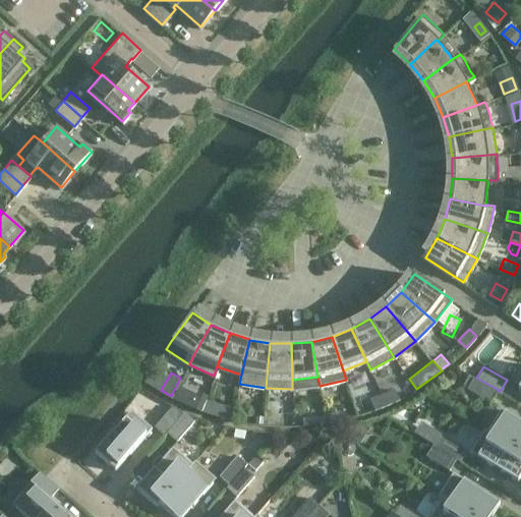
[(469,372),(463,383),(467,385),(466,387),(489,401),(497,389),(476,378),(473,376),(469,372)]
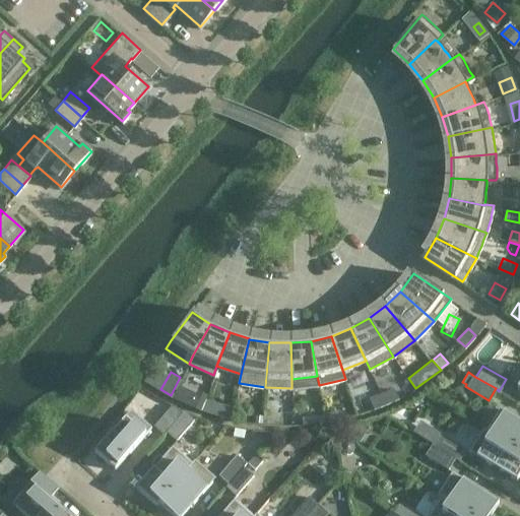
[(399,397),(393,386),(381,391),(386,402),(399,397)]
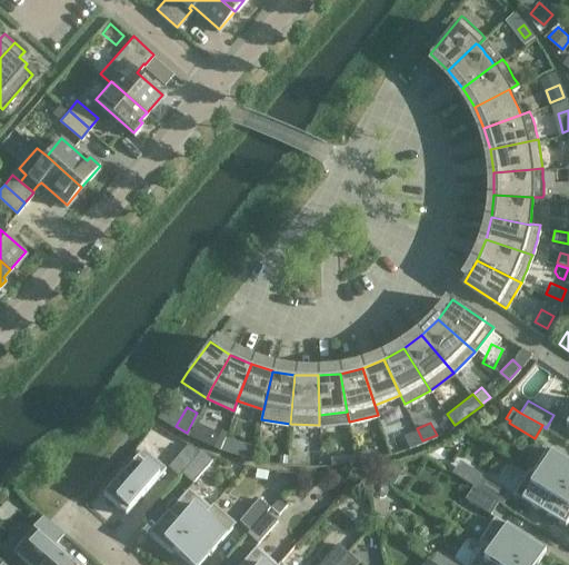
[(217,426),(209,443),(219,447),(227,430),(217,426)]
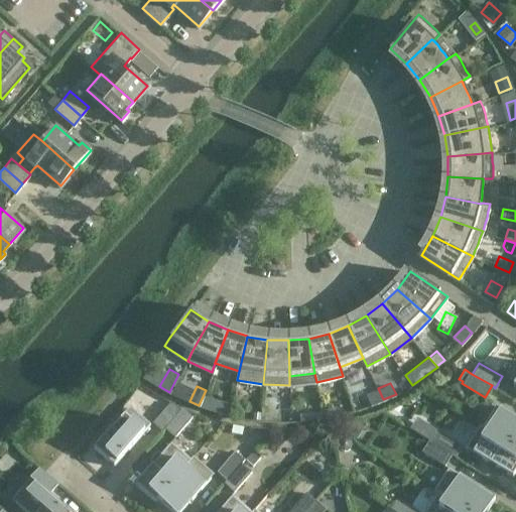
[(383,399),(378,388),(367,393),(372,404),(383,399)]
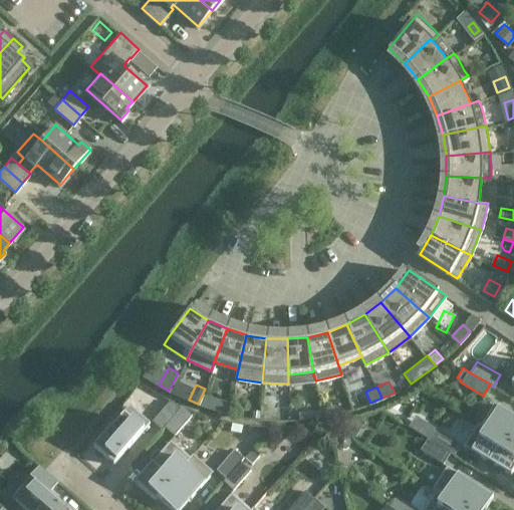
[(218,397),(215,409),(230,413),(232,401),(218,397)]
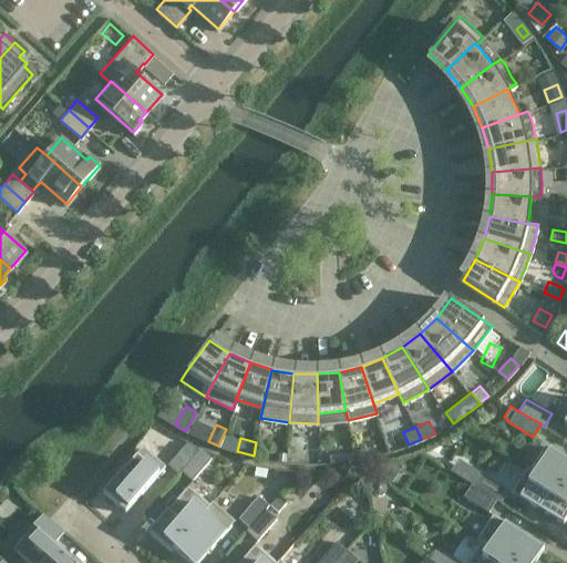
[(182,468),(198,449),(187,439),(168,461),(179,471),(182,468)]
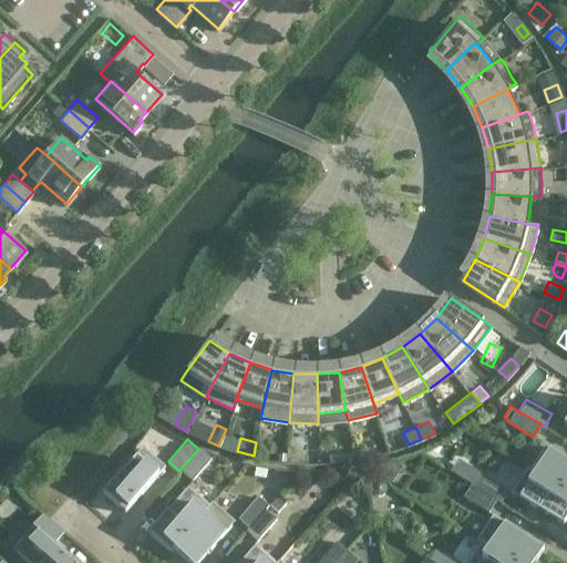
[(531,468),(566,490),(566,456),(545,443),(531,467),(531,468)]
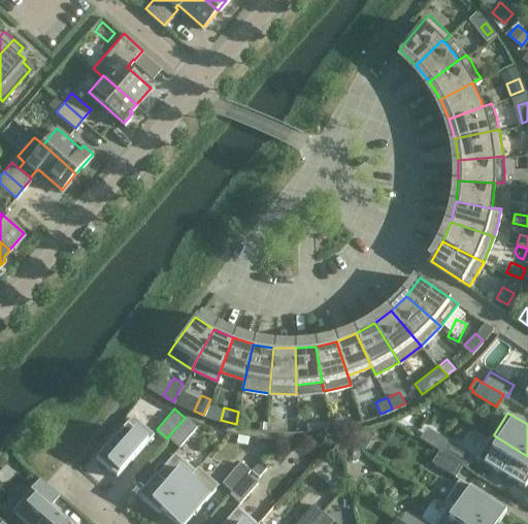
[(95,456),(117,475),(154,432),(132,414),(95,456)]
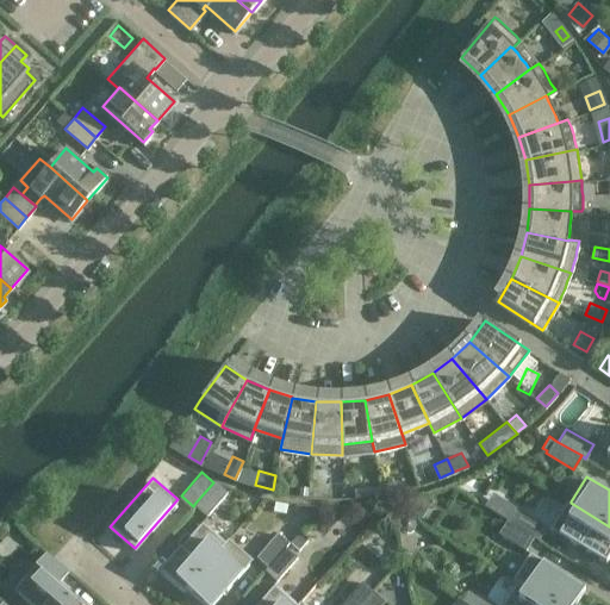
[(398,478),(381,481),(384,493),(400,488),(398,478)]
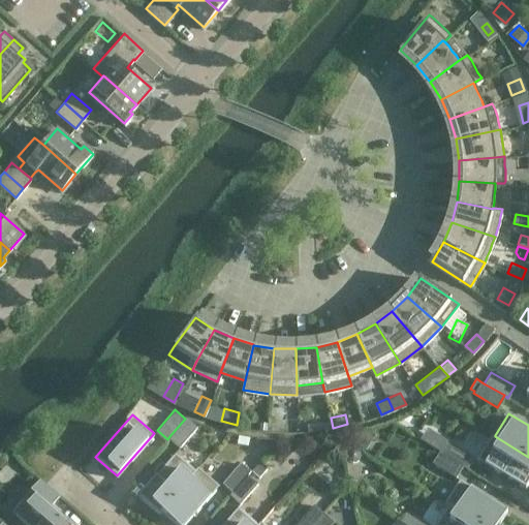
[(188,415),(185,419),(169,436),(180,445),(198,425),(188,415)]
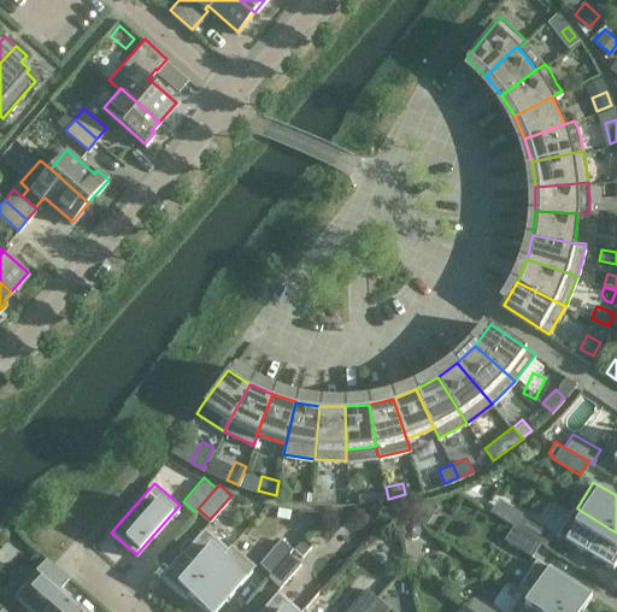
[(385,489),(371,492),(372,500),(386,499),(385,489)]
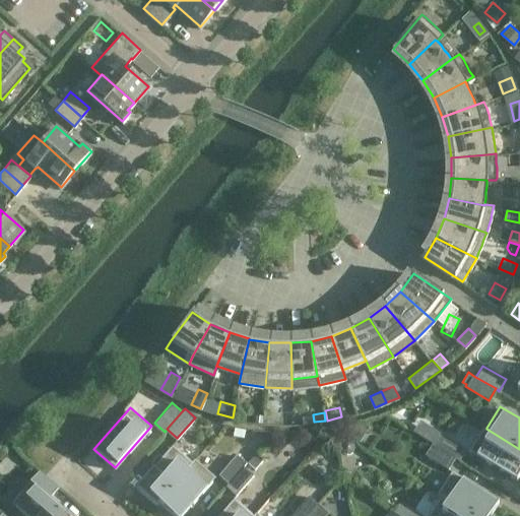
[(519,449),(486,429),(486,428),(483,426),(468,449),(516,478),(519,471),(519,449)]
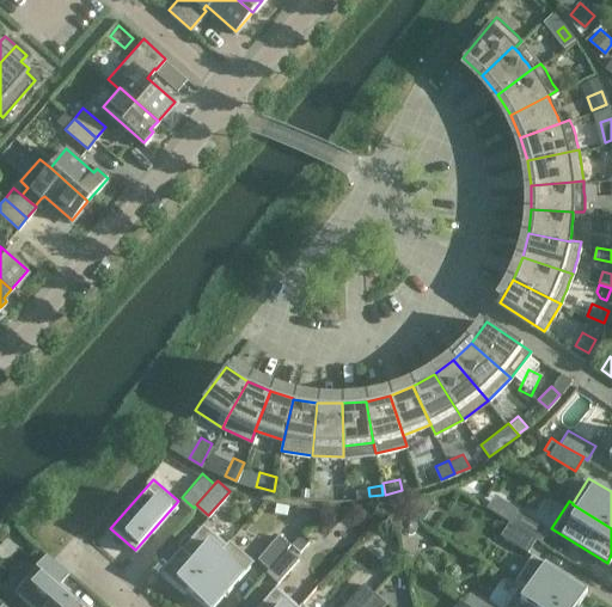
[(513,522),(536,537),(539,539),(548,526),(521,509),(513,522)]
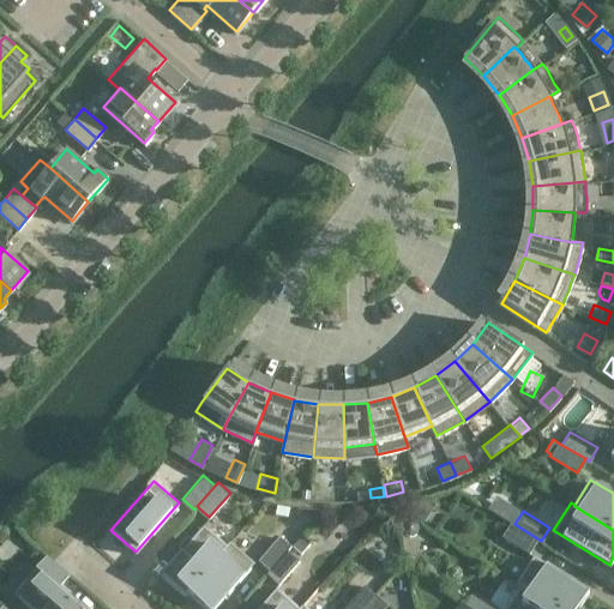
[(407,518),(403,524),(404,530),(409,534),(415,532),(419,526),(417,520),(413,517),(407,518)]
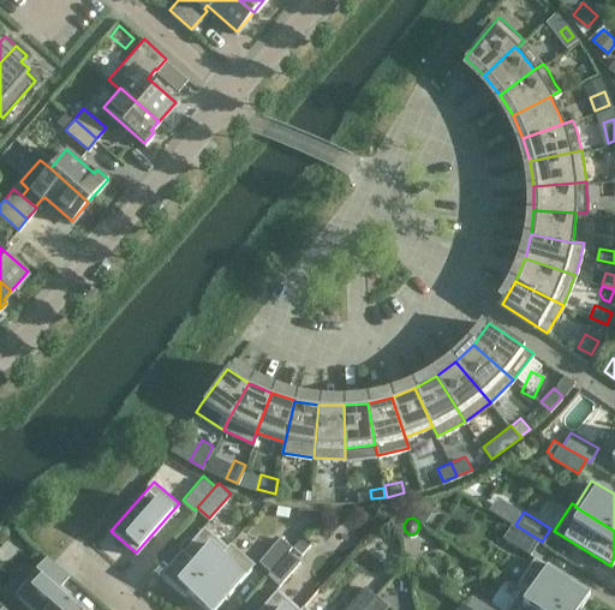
[(538,539),(515,525),(511,522),(502,536),(530,552),(538,539)]
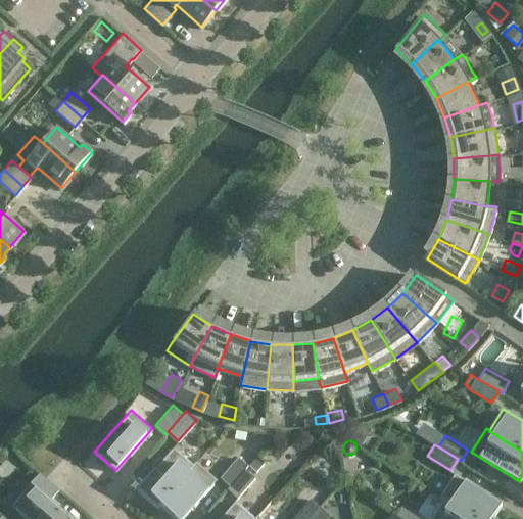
[(160,504),(159,503),(193,464),(174,446),(137,488),(157,507),(160,504)]
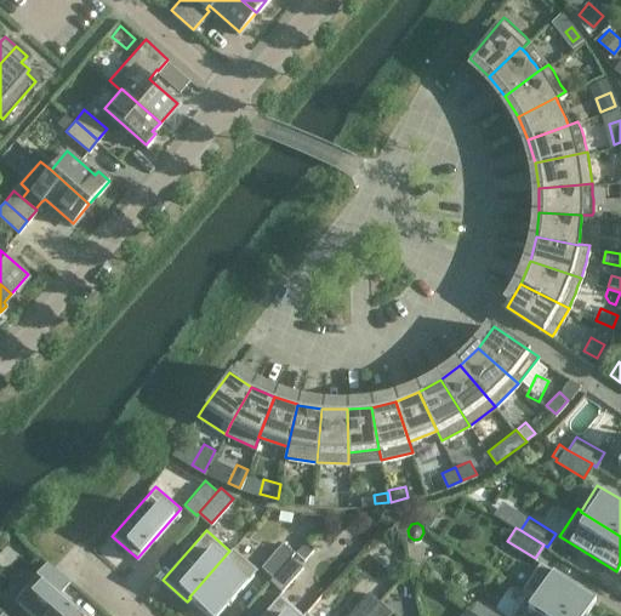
[(313,546),(305,539),(295,549),(303,557),(313,546)]
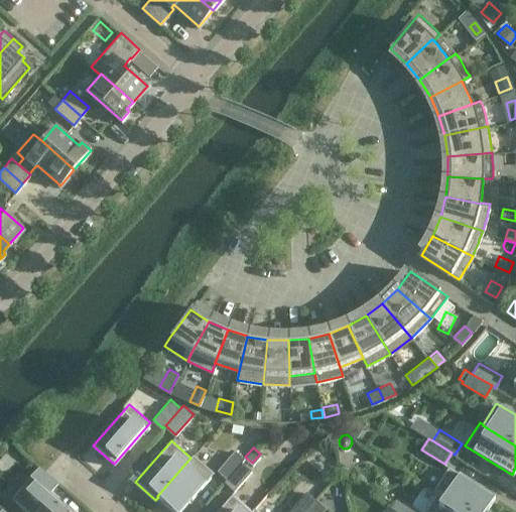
[(227,478),(242,461),(245,458),(235,449),(217,470),(227,478)]
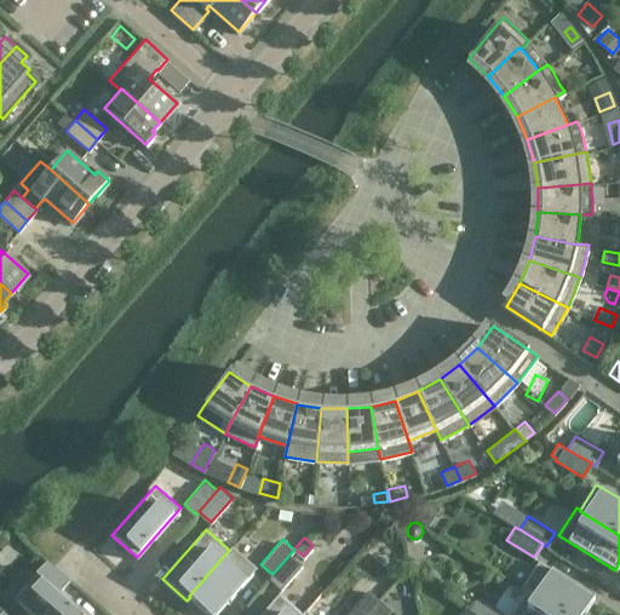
[(229,550),(189,596),(190,597),(210,614),(214,614),(257,567),(231,546),(229,550)]
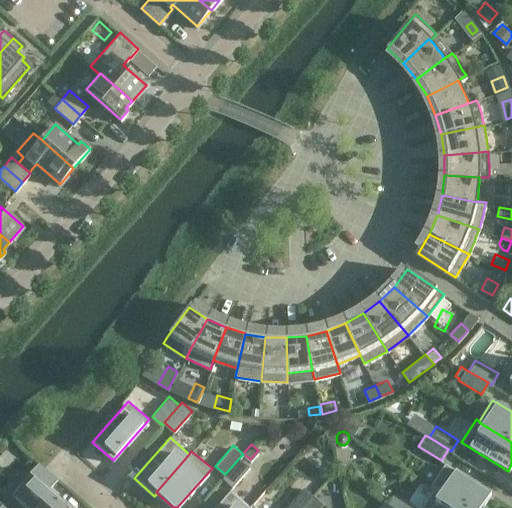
[(240,457),(225,474),(223,477),(233,485),(250,465),(240,457)]
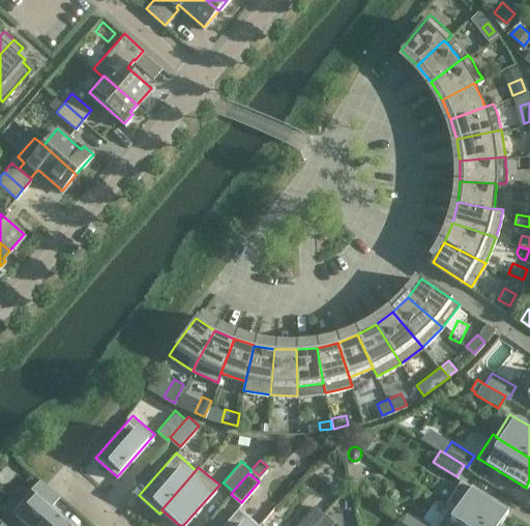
[(59,496),(39,478),(11,510),(29,525),(71,525),(50,506),(59,496)]
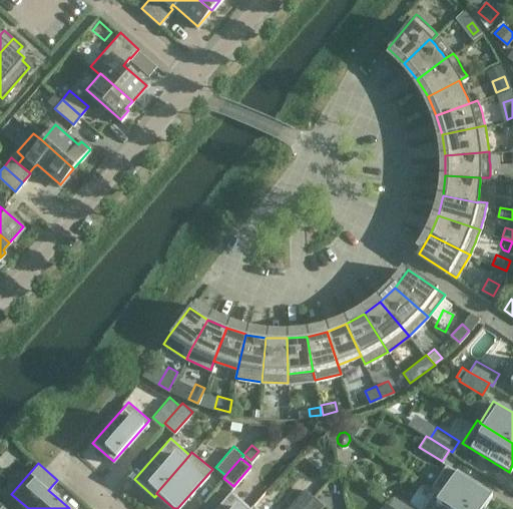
[(435,488),(468,508),(481,508),(492,493),(446,463),(431,486),(434,488),(435,488)]
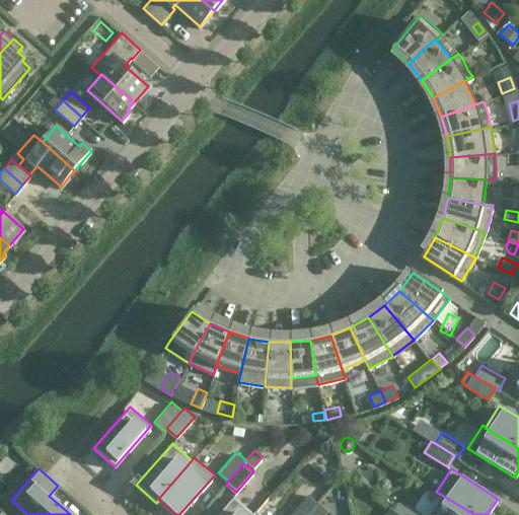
[(305,514),(318,501),(308,492),(288,514),(305,514)]
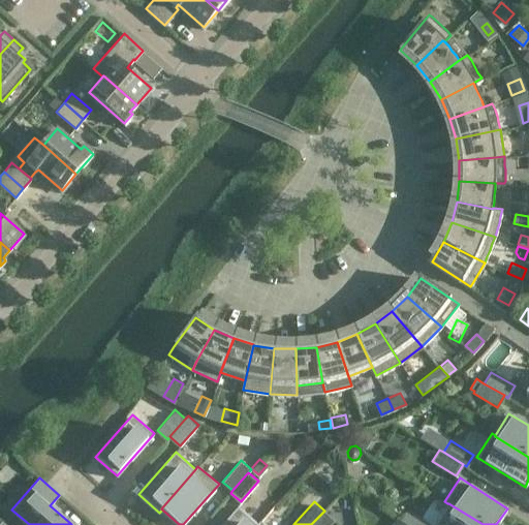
[(483,524),(448,503),(447,503),(434,524),(483,524)]
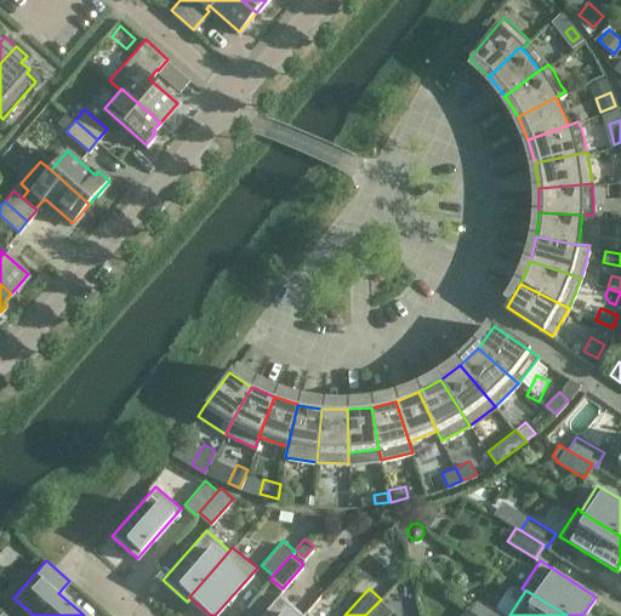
[(301,615),(303,615),(302,614),(279,593),(258,615),(301,615)]
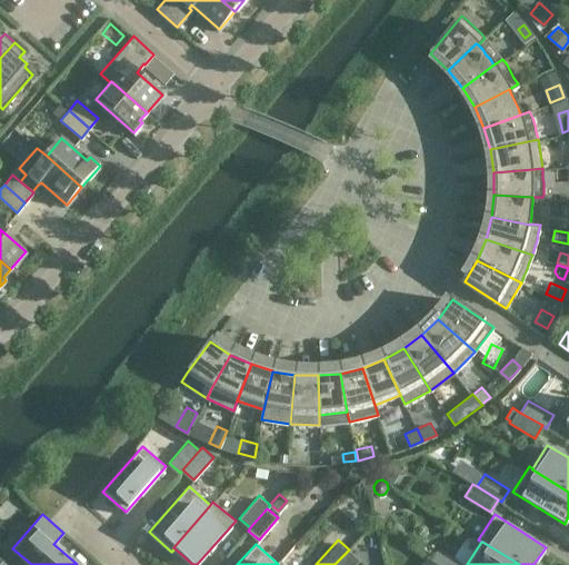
[(438,546),(430,558),(439,564),(461,564),(462,563),(438,546)]
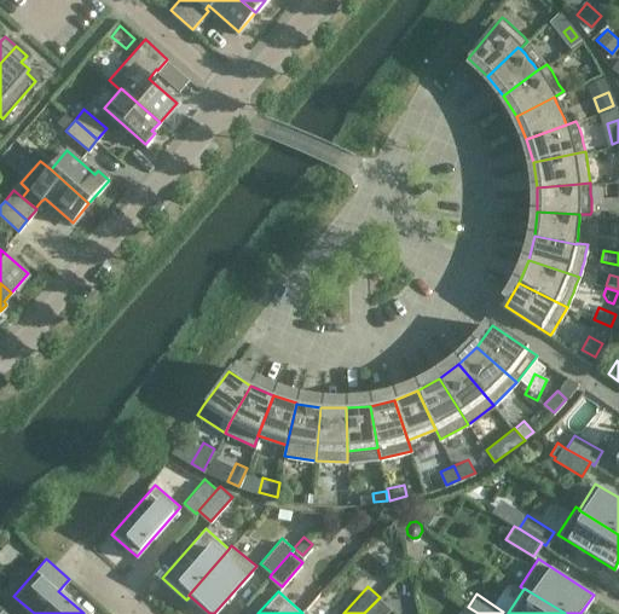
[(380,613),(381,609),(374,603),(364,613),(380,613)]
